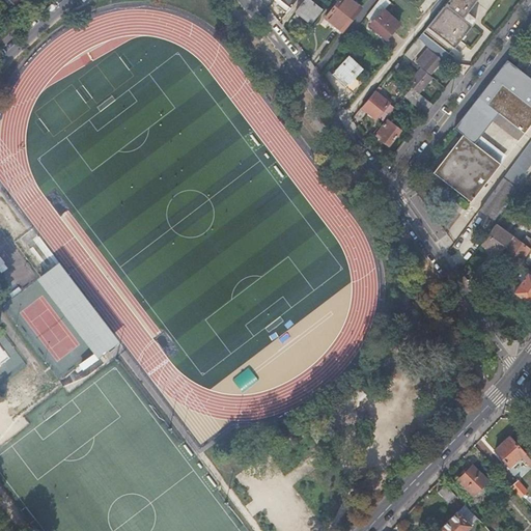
[(296,0),(290,6),(302,16),(311,23),(322,9),(309,0),(296,0)]
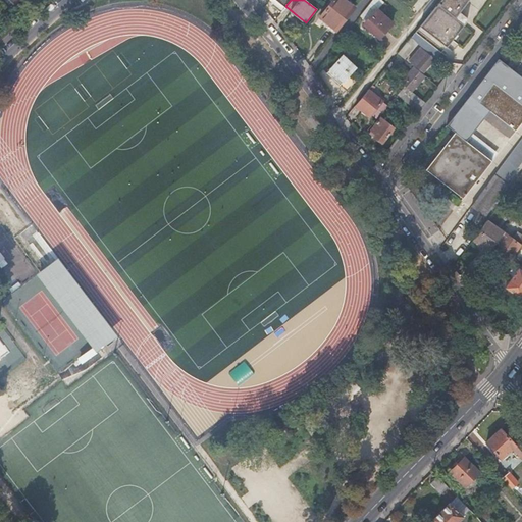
[(346,0),(333,0),(320,17),(337,31),(356,7),(346,0)]
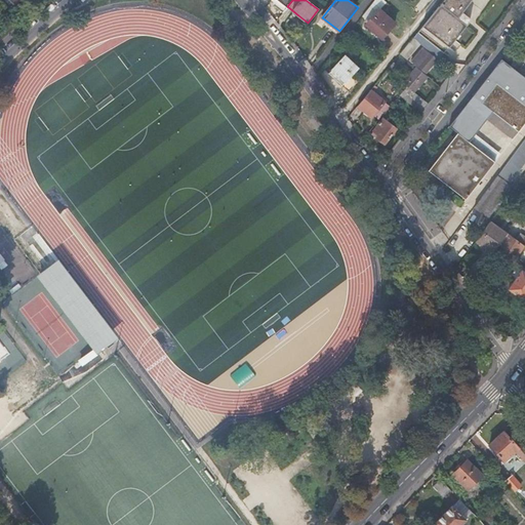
[(386,0),(373,0),(363,14),(370,21),(368,23),(384,36),(396,23),(384,10),(390,3),(386,0)]
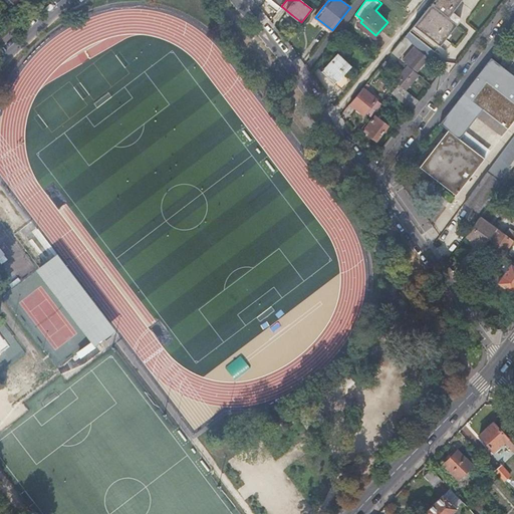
[(464,0),(435,0),(432,4),(457,24),(461,18),(454,12),(464,0)]
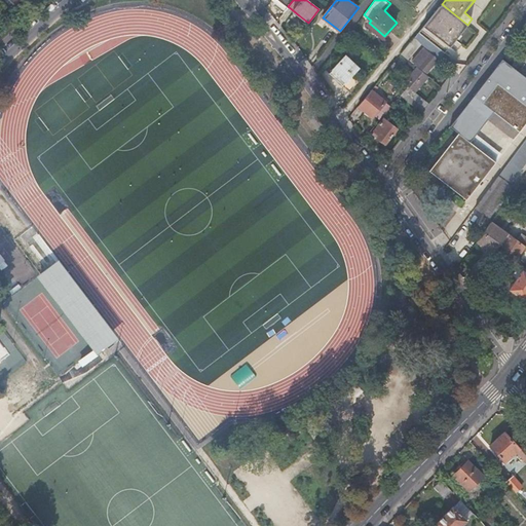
[(467,25),(442,4),(419,32),(434,43),(444,52),(467,25)]
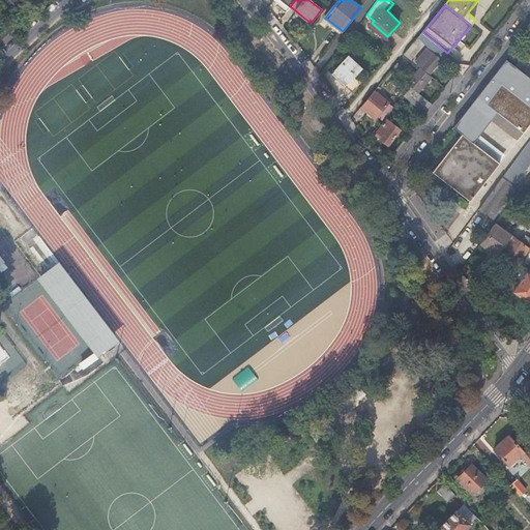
[(437,43),(422,32),(418,36),(424,42),(432,49),(437,43)]
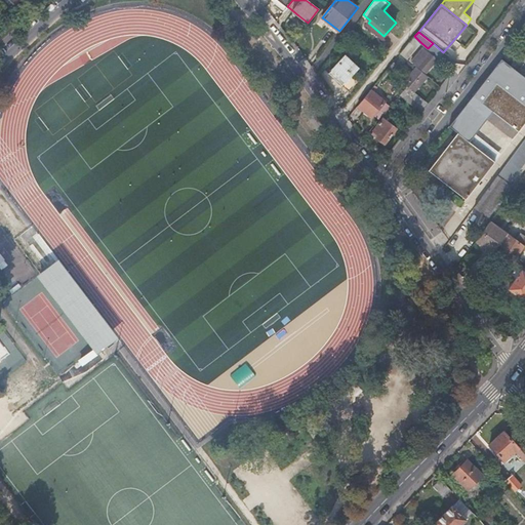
[(420,42),(414,36),(407,45),(413,50),(420,42)]
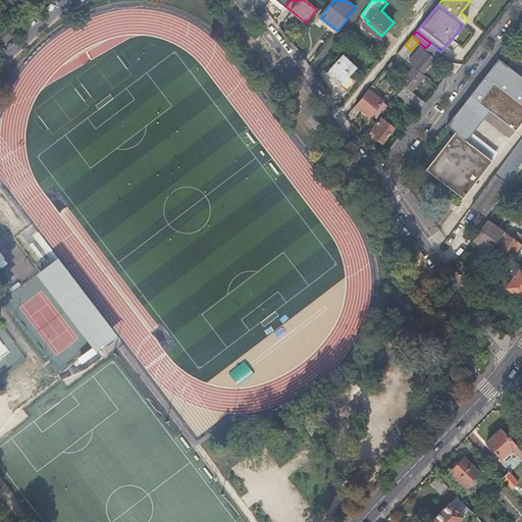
[(422,48),(410,61),(415,65),(416,66),(417,65),(423,70),(434,58),(422,48)]
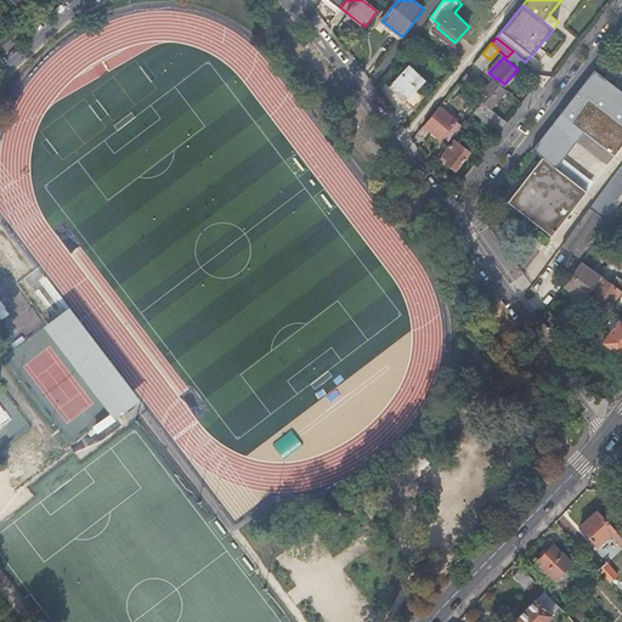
[(410,66),(394,82),(408,96),(403,100),(412,108),(424,96),(417,89),(424,82),(410,66)]
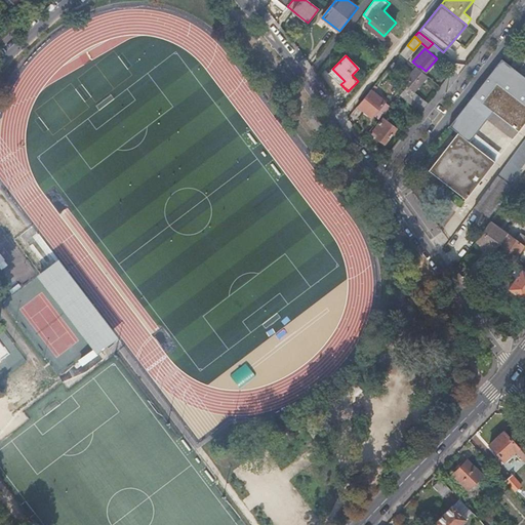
[(394,62),(390,67),(395,72),(399,67),(394,62)]
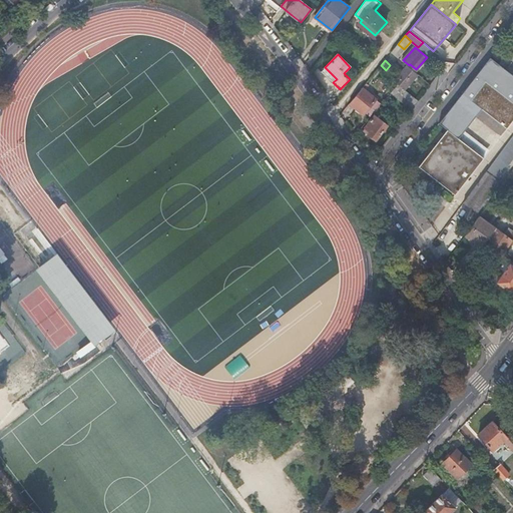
[(408,64),(395,80),(399,84),(406,89),(419,74),(409,65),(408,64)]
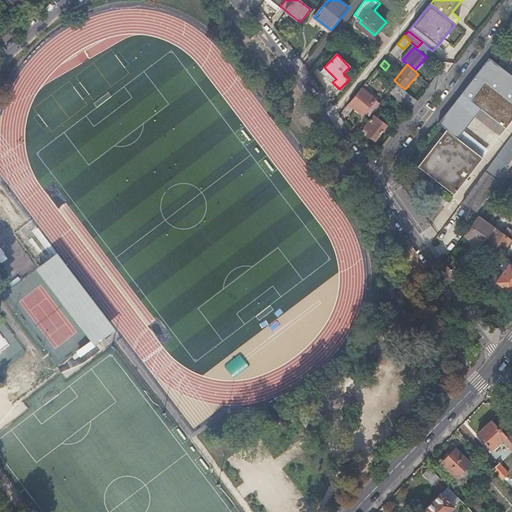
[(490,76),(486,80),(498,90),(502,93),(505,89),(490,76)]
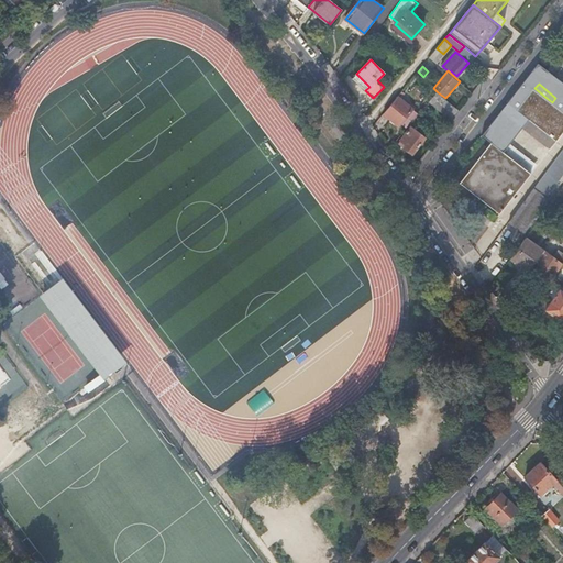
[(517,109),(522,112),(529,119),(549,133),(558,141),(562,132),(562,118),(562,117),(544,103),(548,99),(534,88),(533,88),(517,109)]
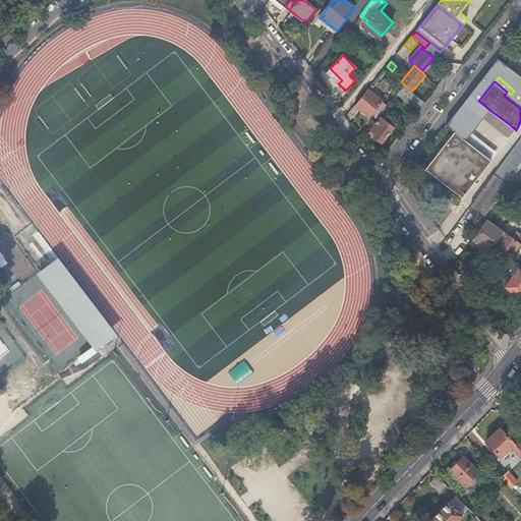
[(418,110),(425,101),(412,91),(405,85),(398,93),(418,110)]
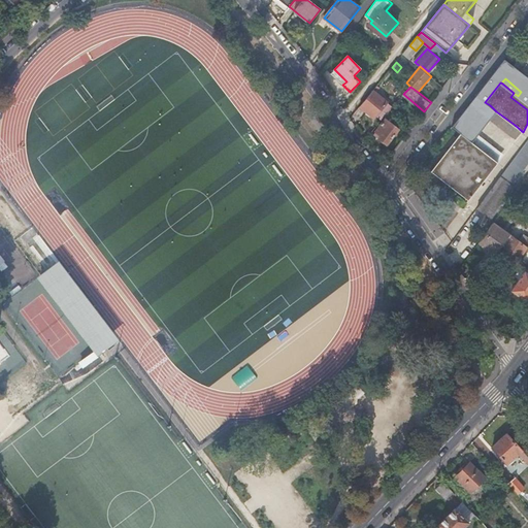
[(373,90),(360,105),(374,118),(378,112),(382,109),(386,104),(388,101),(373,90)]
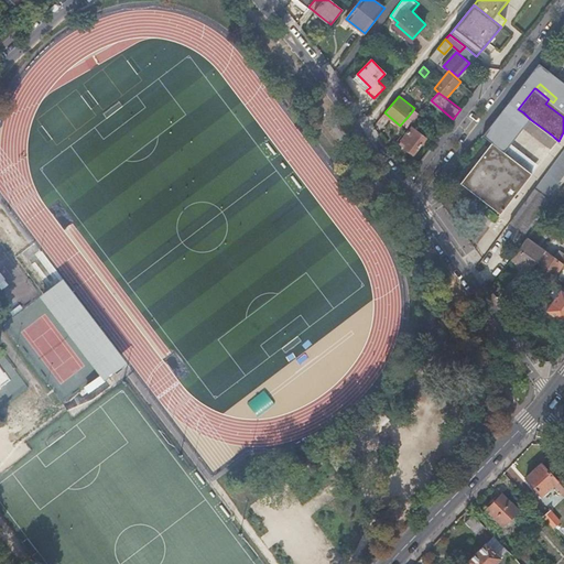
[(563,110),(553,102),(549,99),(545,104),(563,117),(563,118),(563,110)]
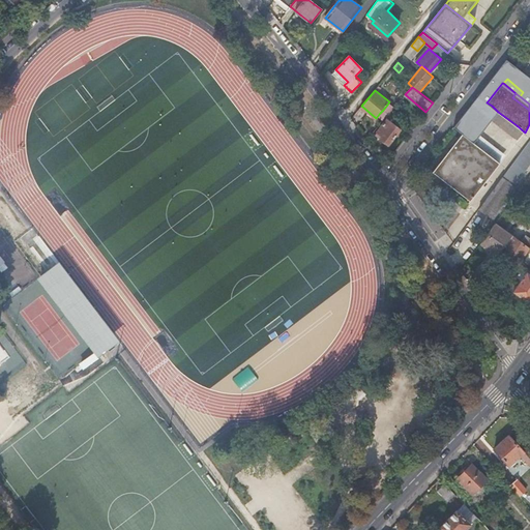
[(401,99),(396,105),(403,109),(406,104),(401,99)]
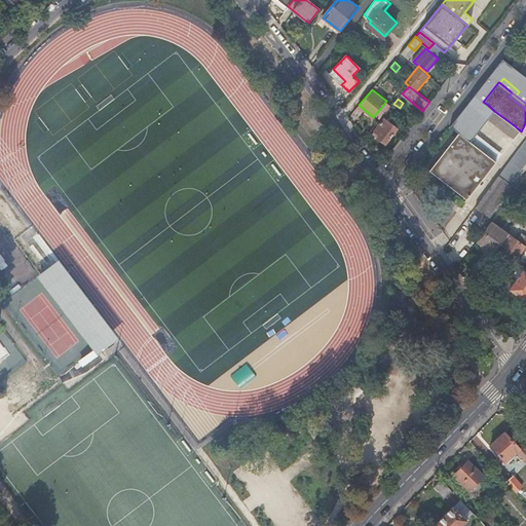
[(380,109),(377,112),(381,115),(388,107),(384,104),(380,109)]
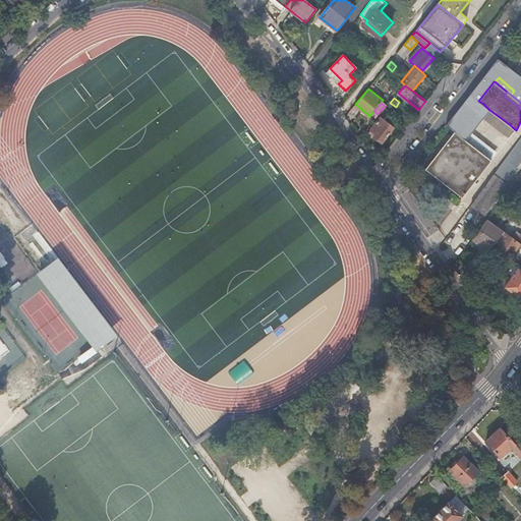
[(483,104),(459,134),(466,140),(473,131),(484,118),(489,110),(483,104)]
